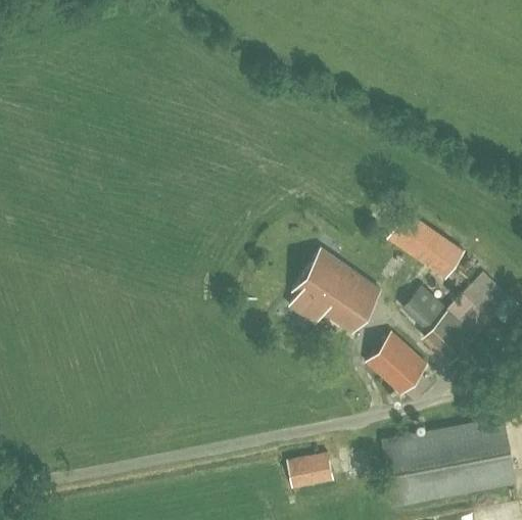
[(446,279),(465,251),(407,211),(386,239),(441,276),(446,279)]
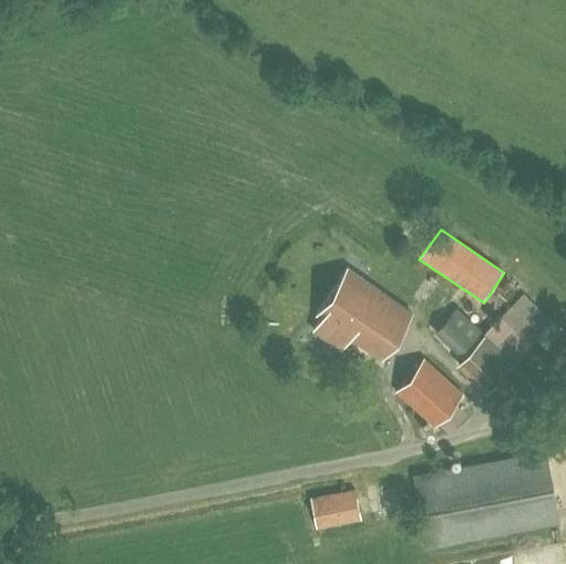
[(336,347),(345,335),(382,360),(413,316),(349,270),(318,316),(323,319),(315,331),(336,347)]
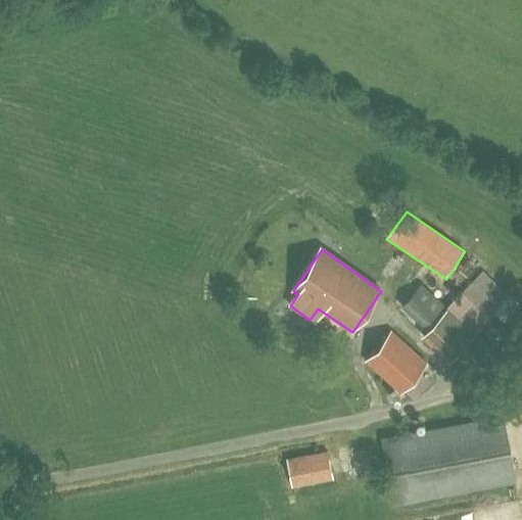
[(426,333),(447,311),(422,286),(401,308),(426,333)]
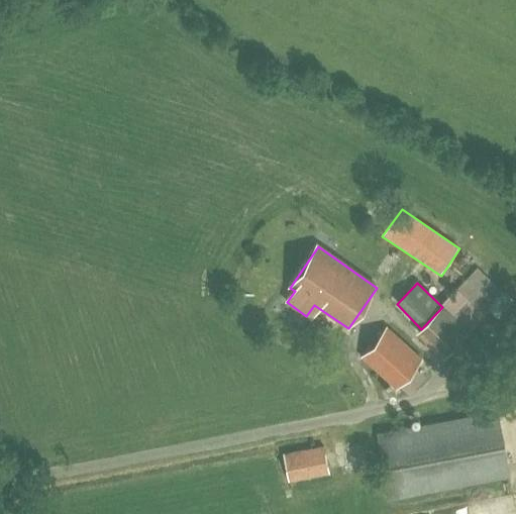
[(388,328),(360,358),(396,392),(423,361),(388,328)]
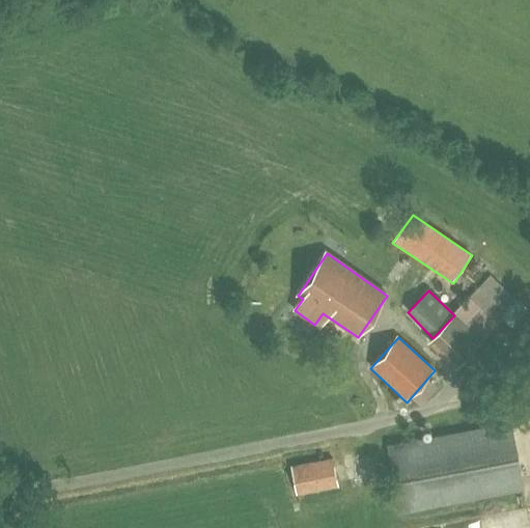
[(470,356),(493,380),(509,366),(486,342),(470,356)]
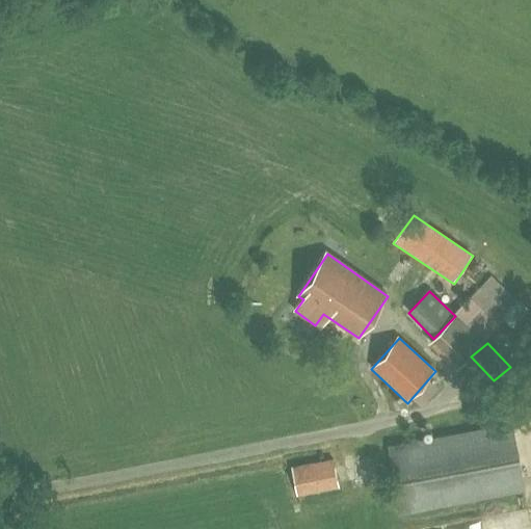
[(525,492),(512,425),(389,449),(402,514),(525,492)]
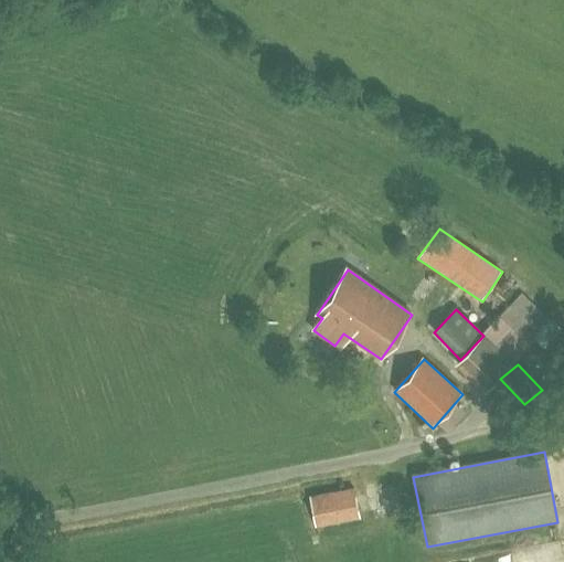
[(316,529),(362,520),(355,488),(309,497),(316,529)]
